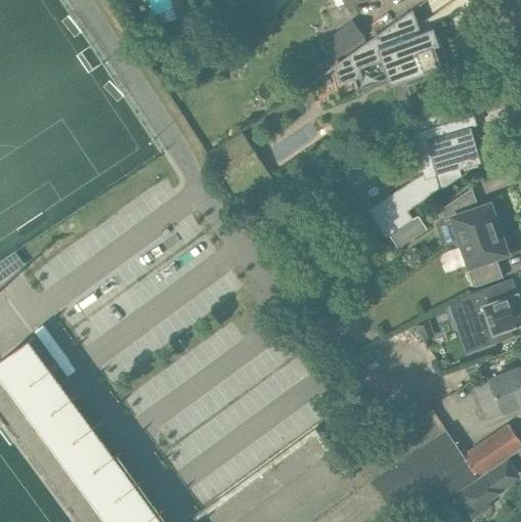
[(367,0),(341,0),(344,8),(367,0)]
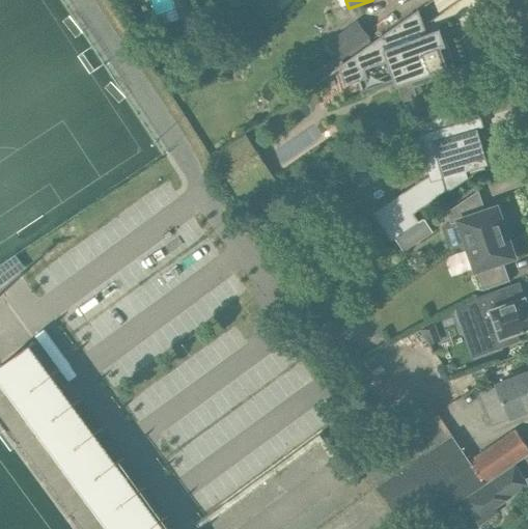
[(415,11),(311,86),(312,88),(335,72),(341,88),(364,80),(361,73),(384,63),(390,81),(393,89),(409,84),(426,77),(428,83),(453,74),(442,40),(435,44),(432,35),(432,33),(420,37),(412,16),(416,14),(415,11)]
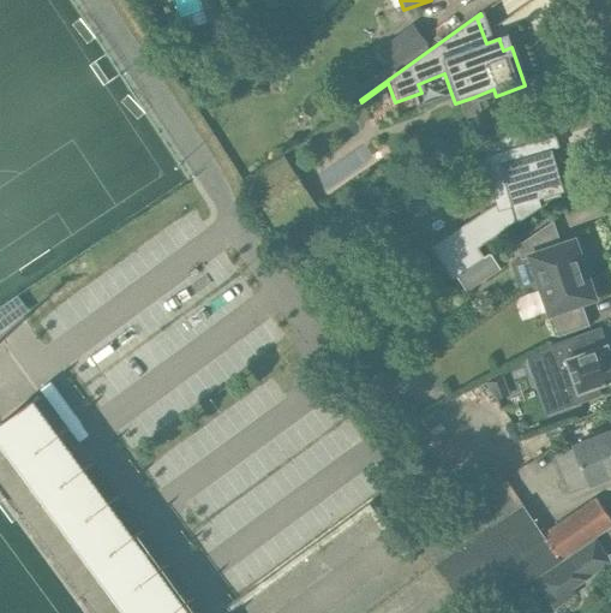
[(426,46),(411,25),(375,54),(390,73),(426,46)]
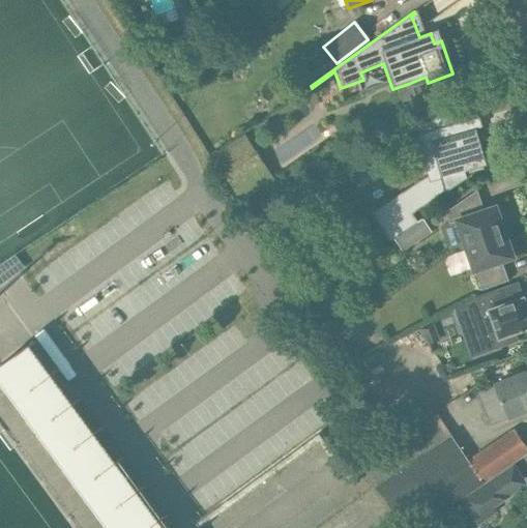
[(454,103),(414,130),(416,137),(426,134),(437,168),(388,201),(390,205),(374,217),(389,241),(412,226),(417,222),(412,213),(466,177),(464,171),(467,170),(468,173),(482,168),(481,165),(486,164),(473,127),(466,129),(463,120),(460,121),(454,103)]
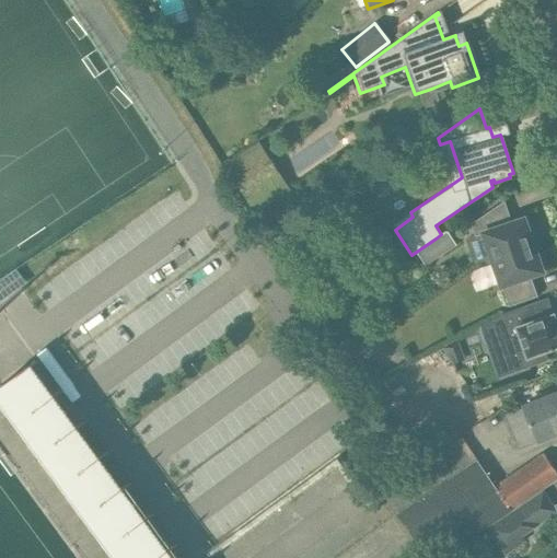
[(472,239),(464,241),(473,267),(489,262),(535,245),(529,227),(524,228),(521,220),(506,225),(503,219),(507,218),(501,202),(467,225),(472,239)]
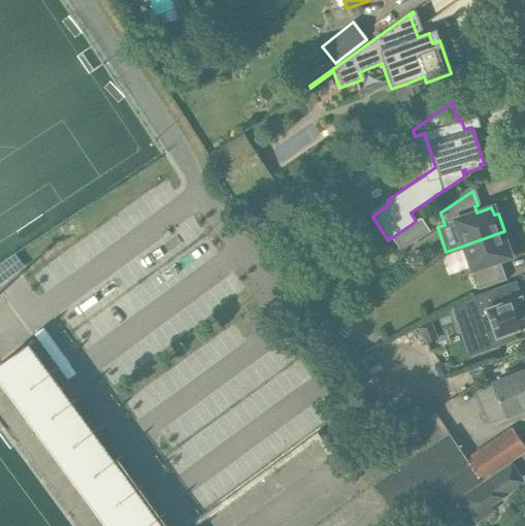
[(418,221),(411,225),(419,236),(435,225),(427,212),(418,220),(418,221)]
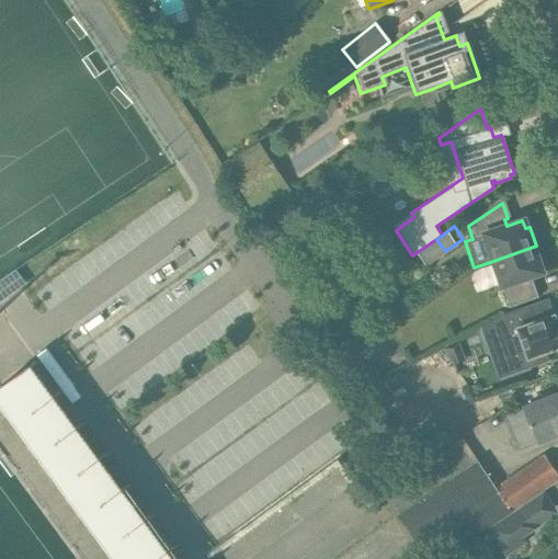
[(536,247),(490,262),(507,309),(535,299),(531,284),(527,286),(525,280),(541,274),(538,265),(542,264),(536,247)]
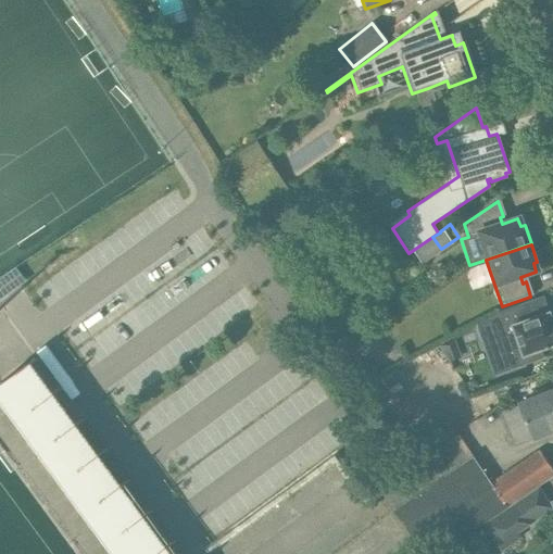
[(322,290),(304,303),(311,312),(328,299),(322,290)]
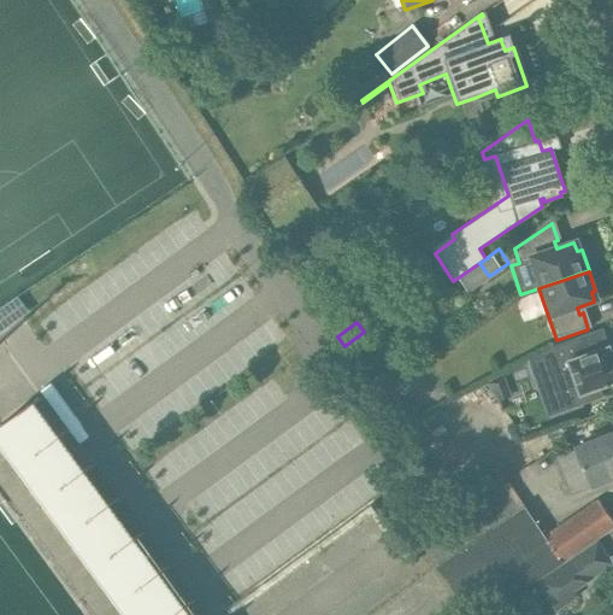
[(575,339),(549,347),(524,362),(530,380),(547,374),(560,413),(599,399),(595,390),(612,384),(612,357),(608,358),(606,349),(581,357),(575,339)]
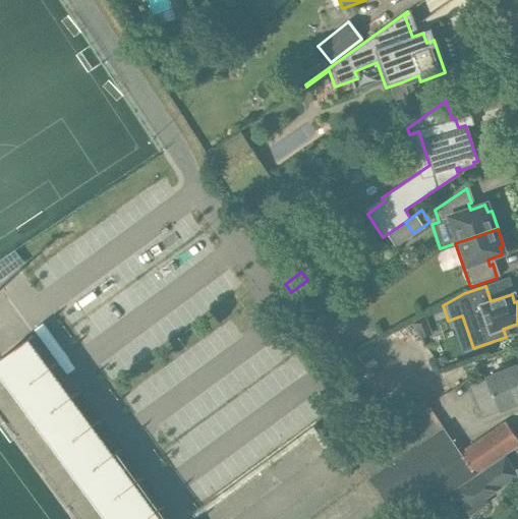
[(421,318),(408,325),(418,340),(428,336),(421,318)]
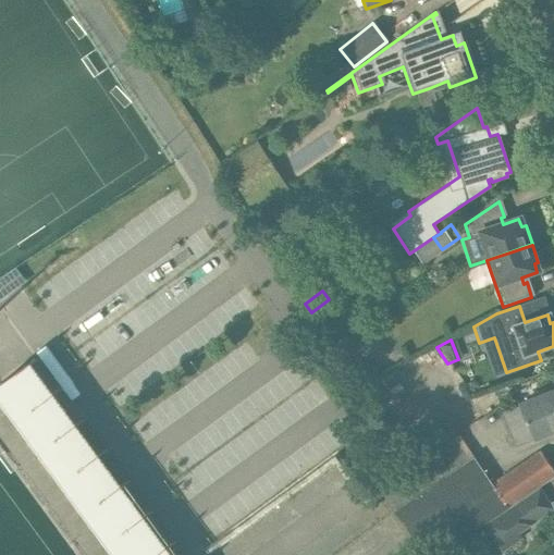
[(170,554),(32,368),(0,391),(0,404),(112,554),(170,554)]
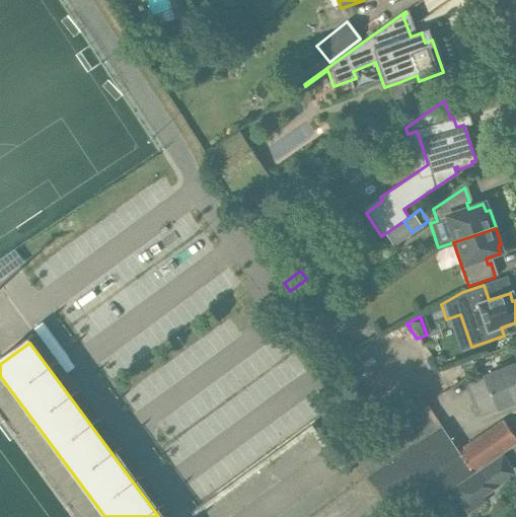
[(515,400),(515,364),(466,385),(478,417),(515,400)]
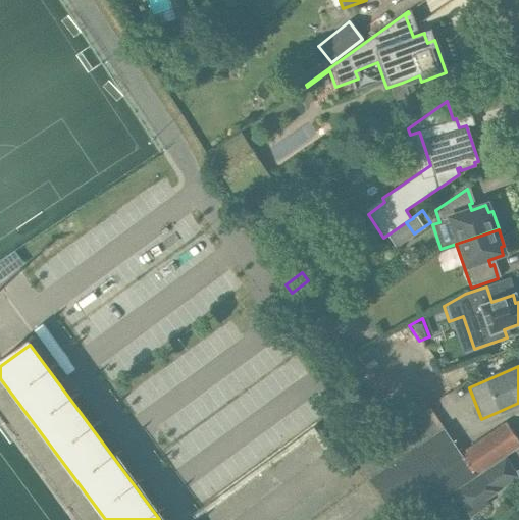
[(387,436),(353,462),(366,480),(440,430),(426,409),(424,411),(387,436)]
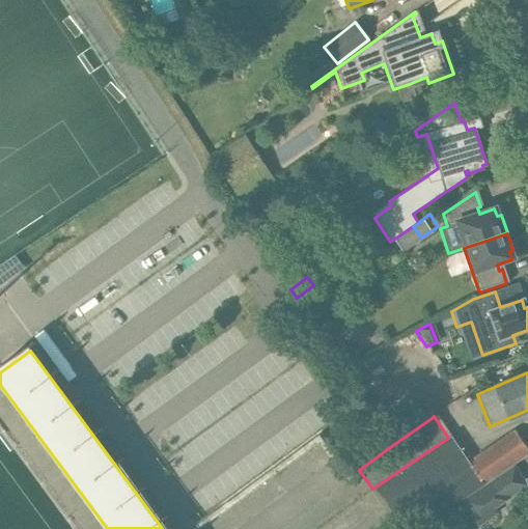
[(448,438),(372,489),(403,528),(417,528),(527,452),(512,432),(466,464),(448,438)]
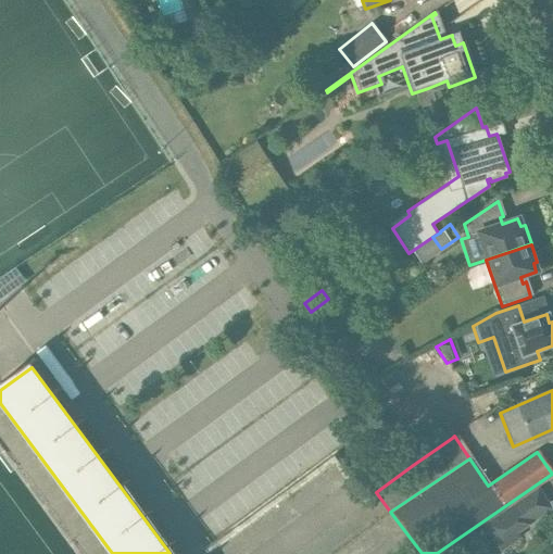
[(328,460),(199,545),(204,553),(209,553),(286,503),(294,516),(344,483),(328,460)]
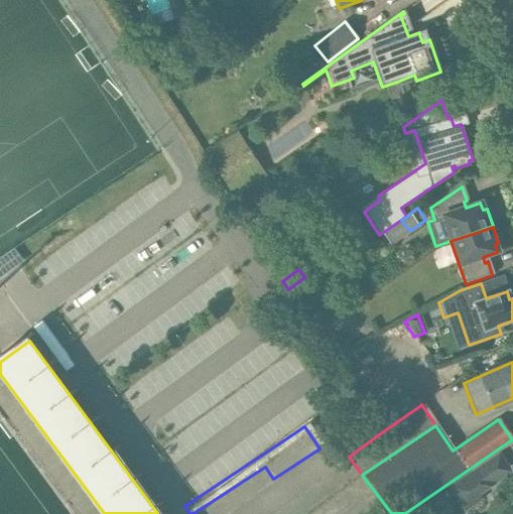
[(494,484),(481,466),(450,489),(465,511),(480,500),(477,495),(494,484)]
